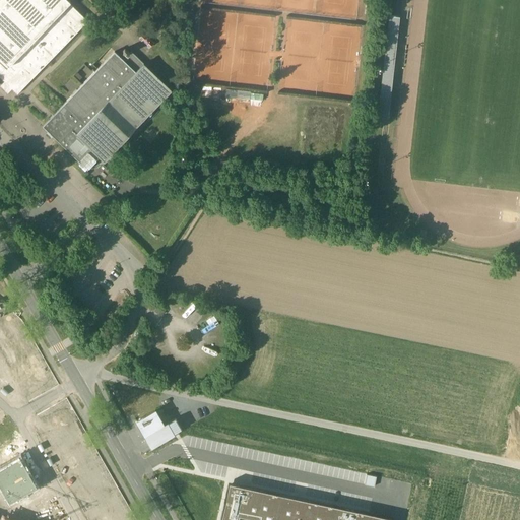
[(0,0),(0,76),(6,82),(2,86),(9,93),(13,88),(18,94),(88,21),(69,3),(71,2),(68,0),(0,0)]
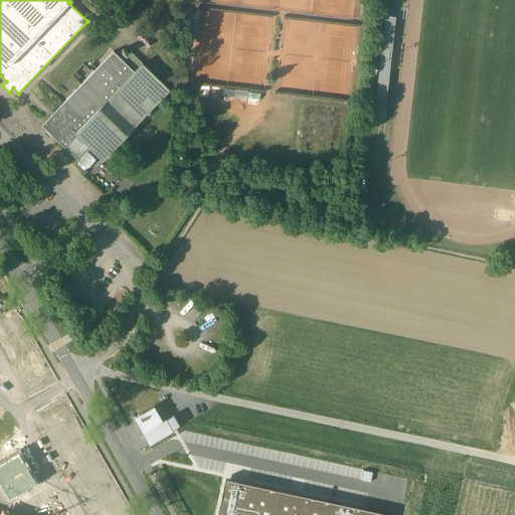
[(153,43),(143,33),(139,38),(148,47),(153,43)]
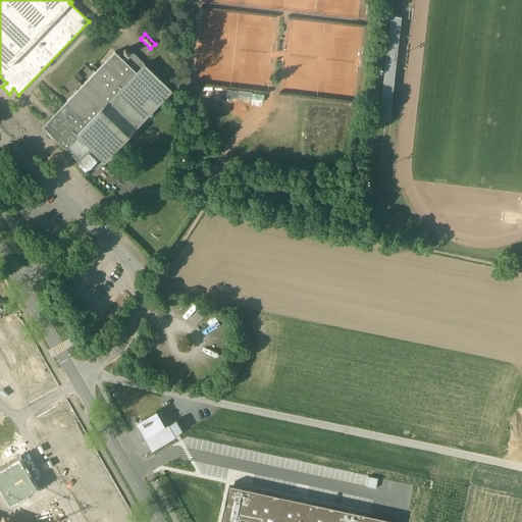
[(116,53),(44,127),(73,156),(89,170),(102,157),(105,160),(171,91),(142,62),(134,70),(124,60),(121,58),(116,53)]
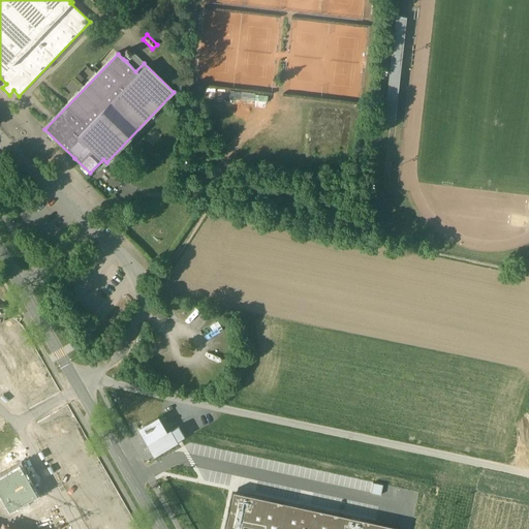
[(130,57),(126,61),(135,71),(144,63),(133,54),(132,55),(130,57)]
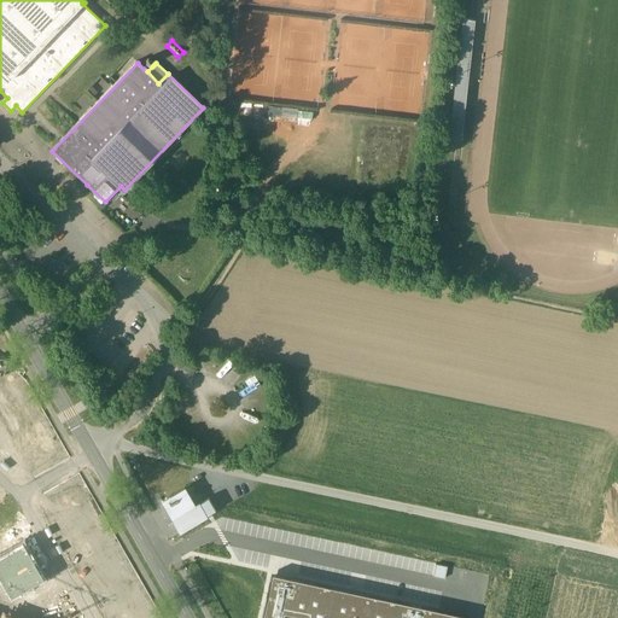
[(268,114),(312,118),(313,111),(269,106),(268,114)]
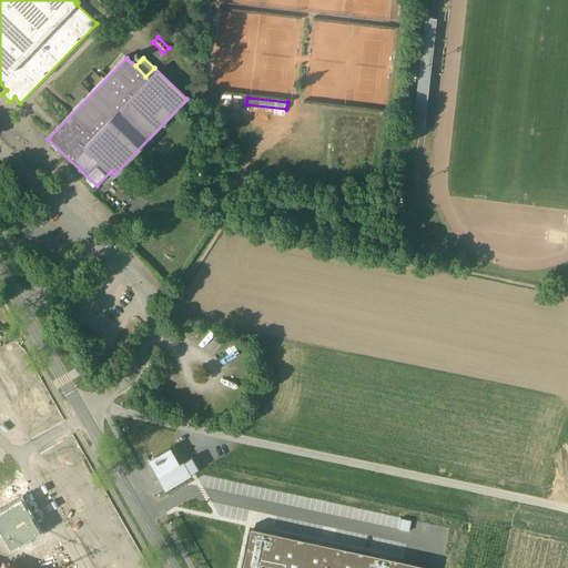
[(192,457),(183,462),(179,464),(170,448),(149,459),(165,488),(190,474),(199,468),(192,457)]
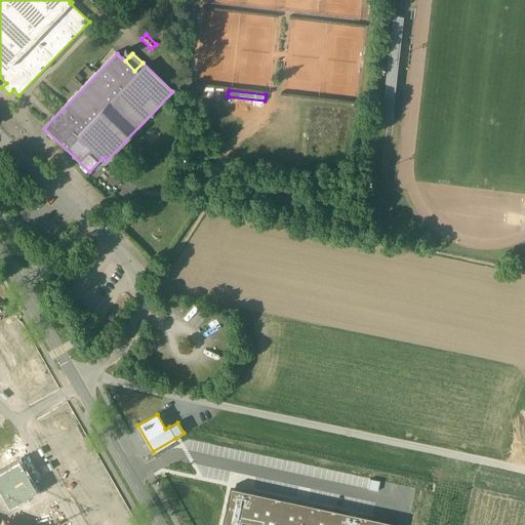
[(0,470),(0,490),(10,508),(40,490),(21,457),(0,470)]
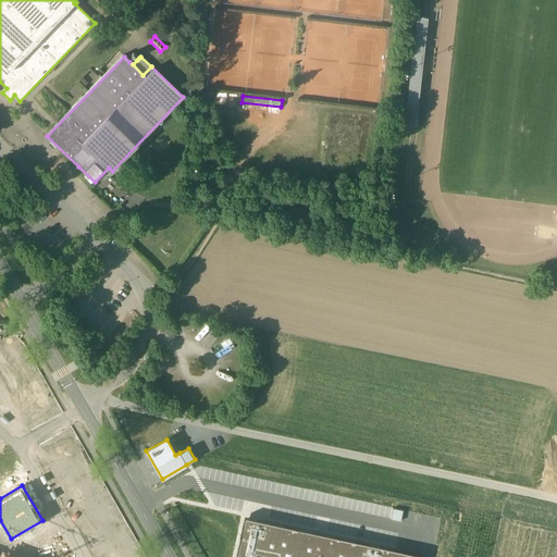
[(244,517),(235,556),(419,556),(420,554),(244,517)]
